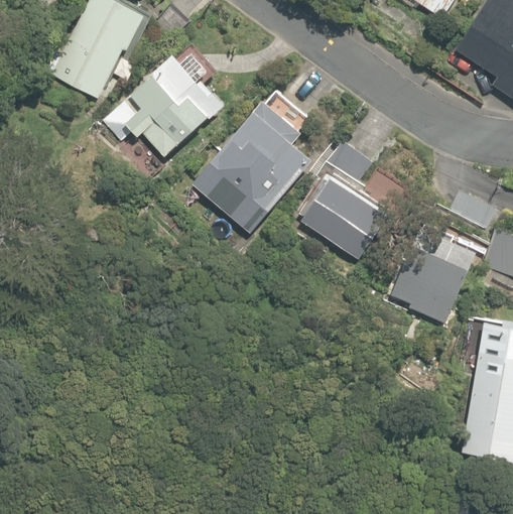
[(88,0),(50,74),(98,98),(123,47),(127,49),(145,15),(115,0),(88,0)]
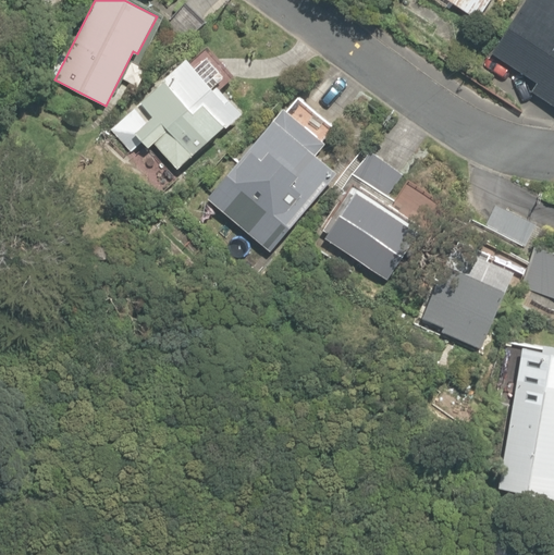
[(447,2),(476,20),(489,0),(433,0),(444,7),(447,2)]
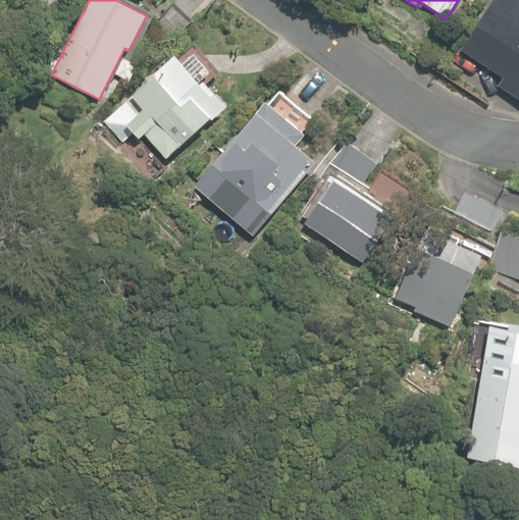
[(497,86),(518,100),(518,0),(492,0),(460,50),(502,79),(497,86)]
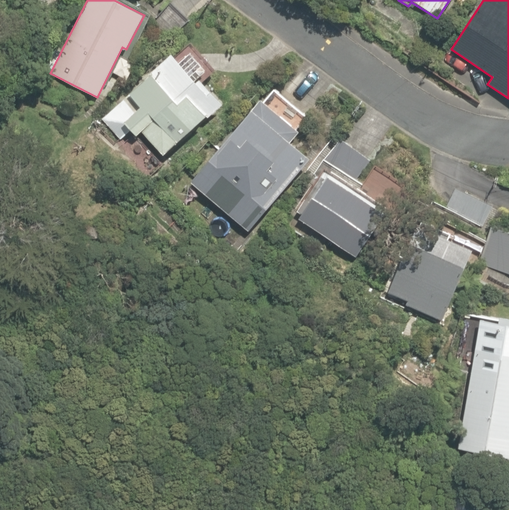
[(146,27),(162,43),(186,18),(169,2),(146,27)]
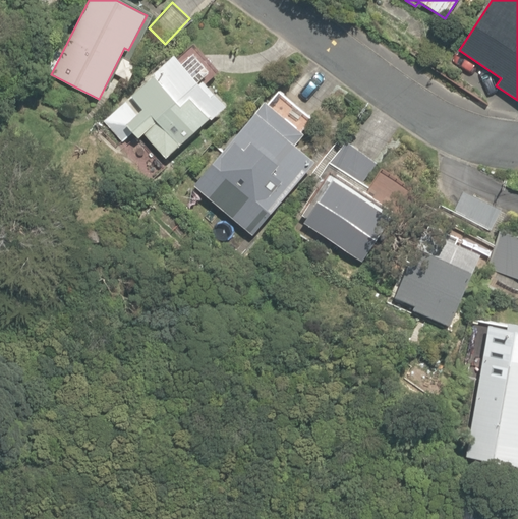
[(145,133),(166,158),(208,120),(209,121),(225,106),(205,83),(218,71),(193,44),(177,57),(174,54),(101,119),(121,141),(132,131),(138,138),(145,133)]
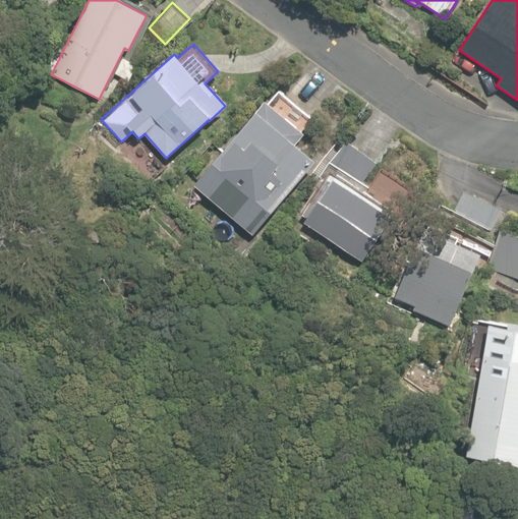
[(128,82),(136,64),(120,57),(112,75),(128,82)]
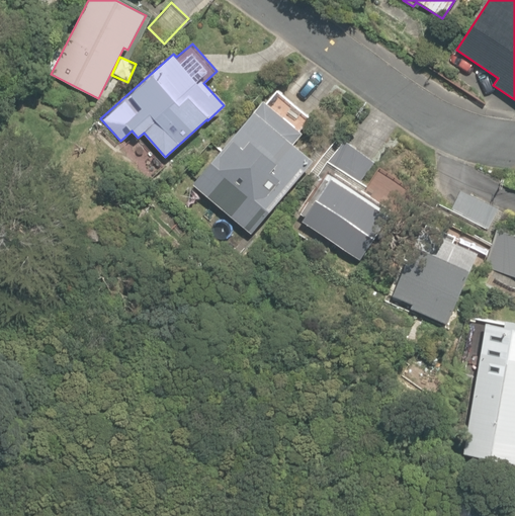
[(192,185),(251,234),(313,161),(292,145),(313,121),(275,91),(265,103),(262,101),(192,185)]
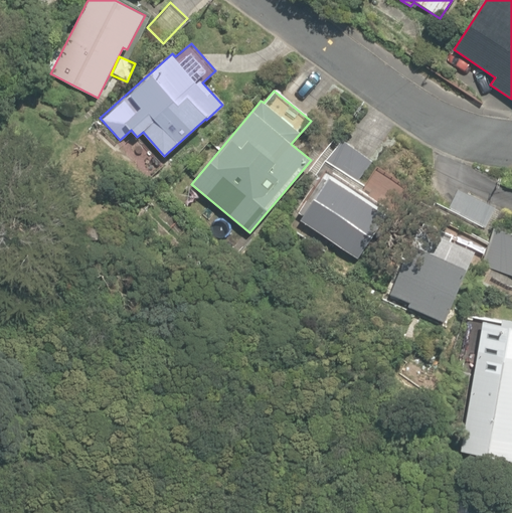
[(324,159),(355,182),(368,164),(337,141),(324,159)]
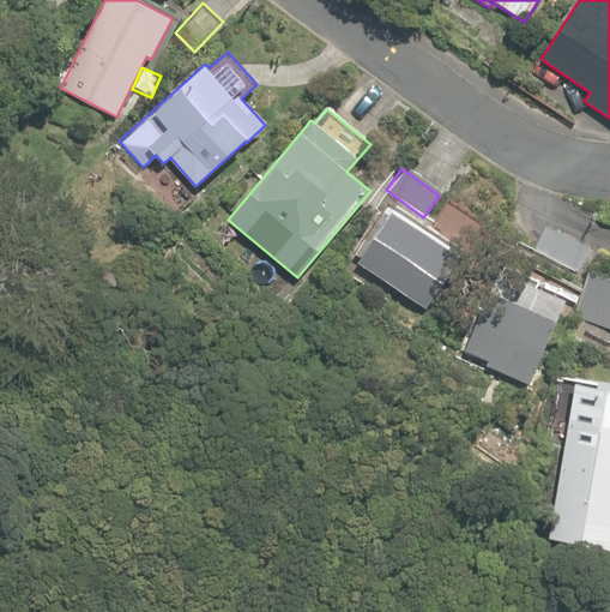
[(350,258),(426,309),(464,250),(388,201),(350,258)]
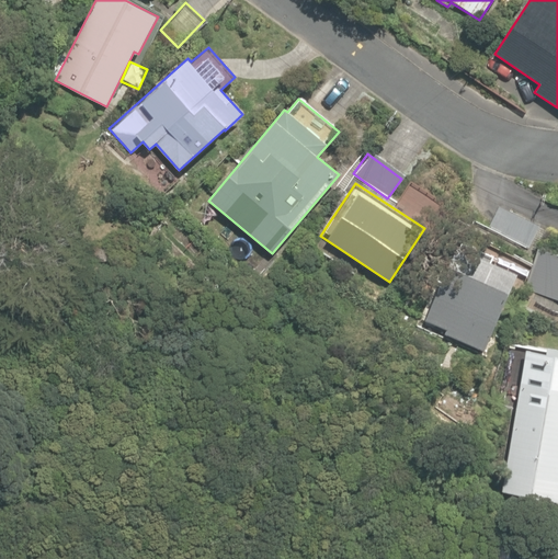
[(536,226),(497,207),(486,231),(524,250),(536,226)]
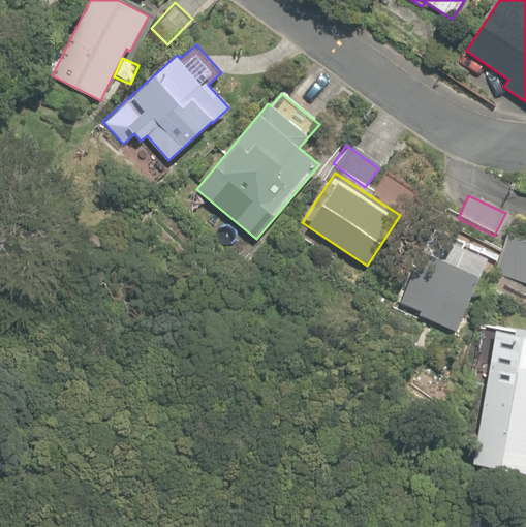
[(416,315),(455,332),(487,257),(431,233),(400,303),(419,311),(416,315)]
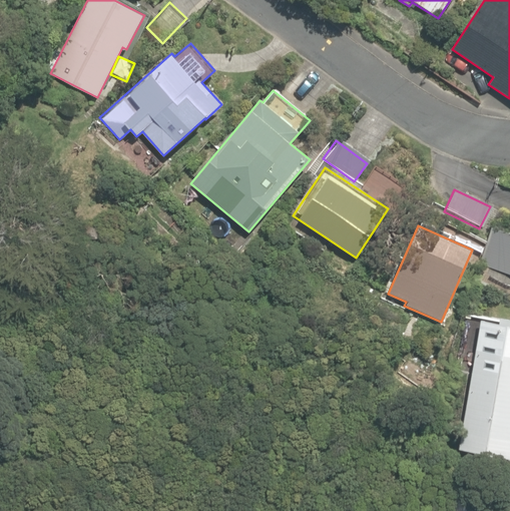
[(477,265),(509,276),(509,233),(490,227),(477,265)]
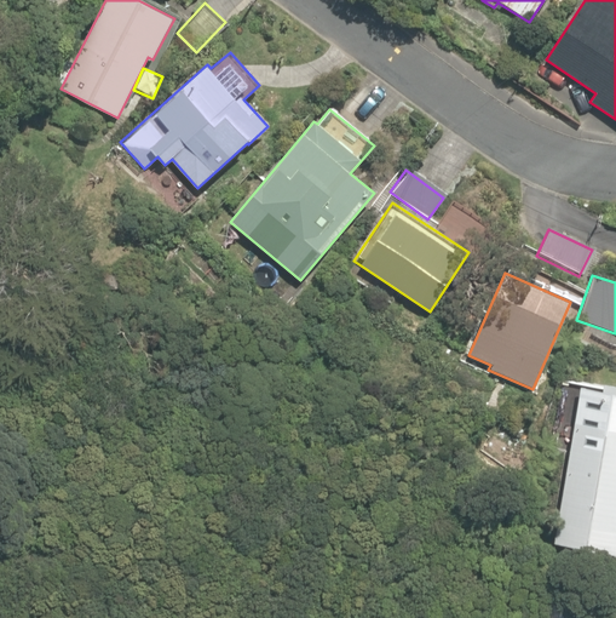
[(615,555),(615,387),(603,384),(602,396),(582,393),(576,423),(574,423),(553,545),(615,555)]
